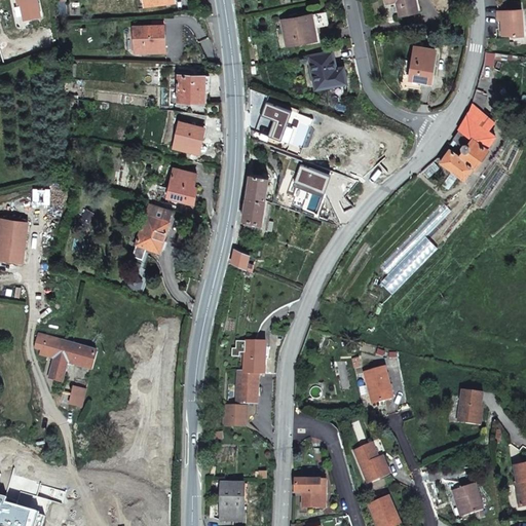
[(42,15),(38,0),(22,0),(26,20),(42,15)]
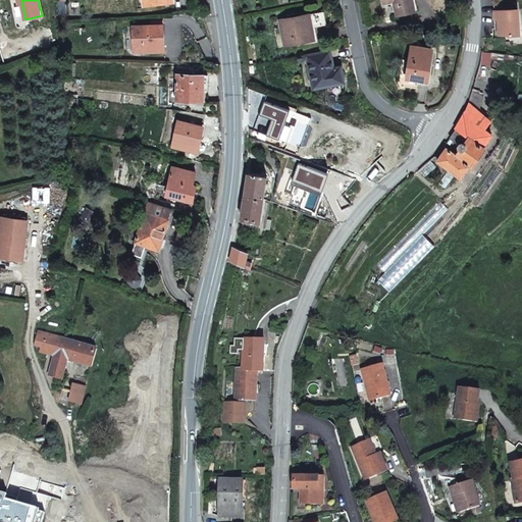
[(58,0),(59,13),(66,12),(65,0),(58,0)]
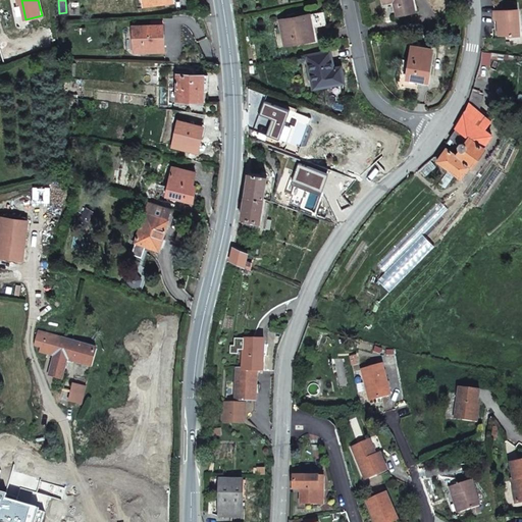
[(415,11),(412,0),(383,0),(384,3),(394,1),(397,15),(415,11)]
